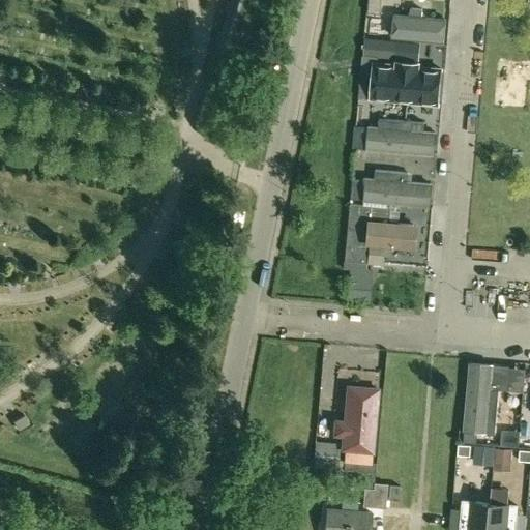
[(367,0),(367,12),(381,13),(381,0),(367,0)]
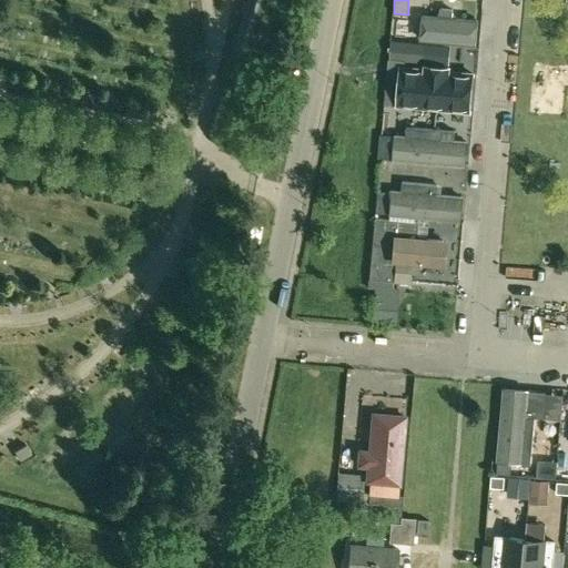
[(424,13),(422,38),(474,42),(476,18),(424,13)]
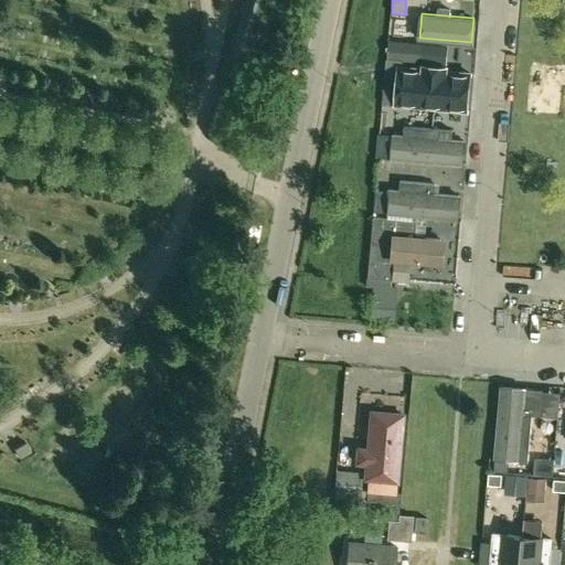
[(396,60),(398,41),(390,40),(387,59),(396,60)]
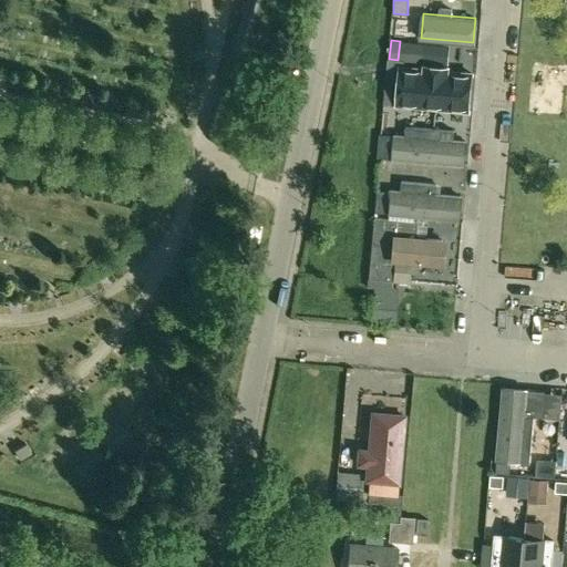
[(472,72),(399,65),(395,102),(468,109),(472,72)]
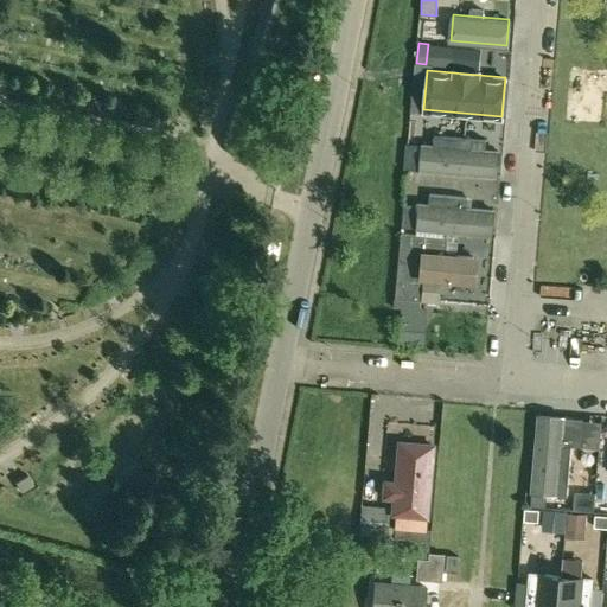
[(422,141),(420,170),(497,176),(499,147),(422,141)]
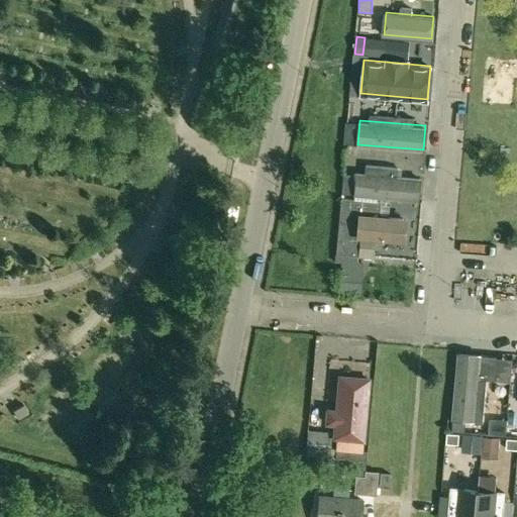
[(420,176),(355,171),(353,194),(419,199),(420,176)]
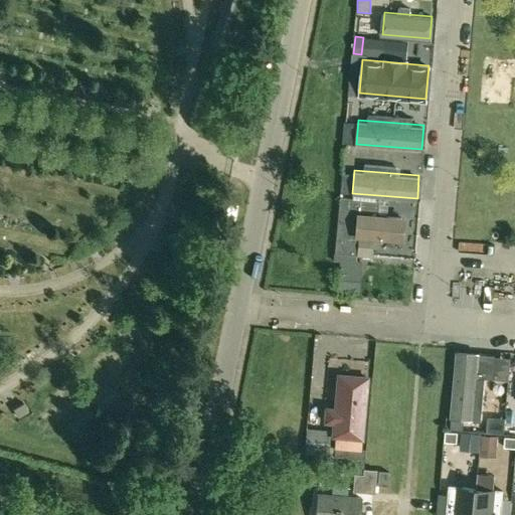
[(356,212),(354,234),(403,238),(405,217),(356,212)]
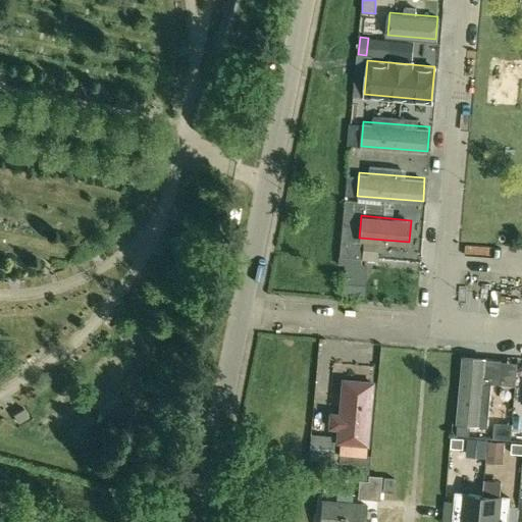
[(462,356),(457,420),(486,423),(491,358),(462,356)]
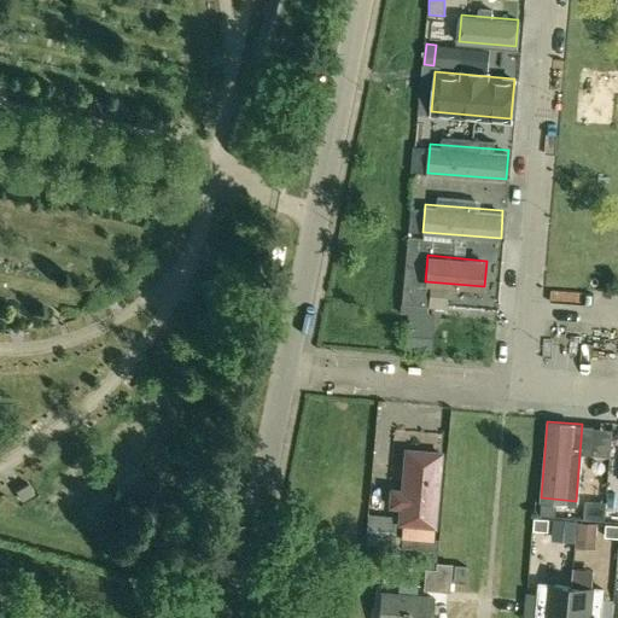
[(404,449),(398,520),(433,523),(439,452),(404,449)]
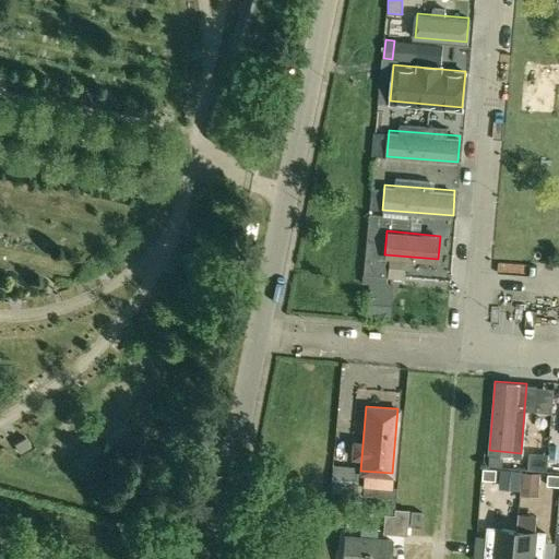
[(528,452),(527,470),(547,471),(548,453),(528,452)]
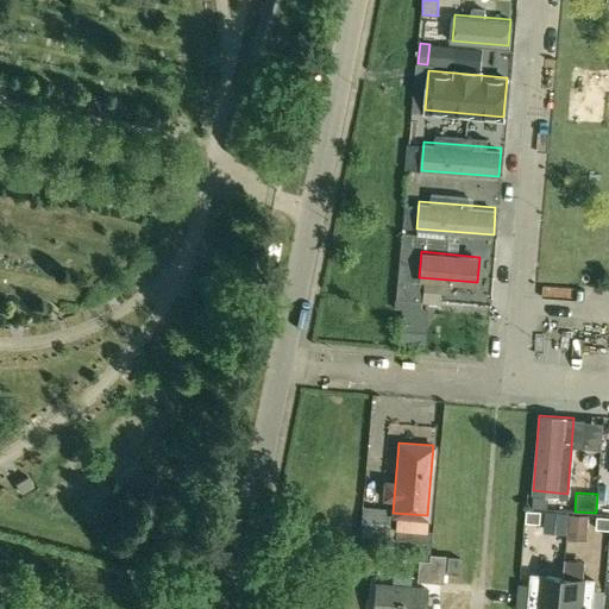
[(432,532),(385,527),(388,510),(362,508),(359,534),(385,537),(384,539),(431,542),(432,532)]
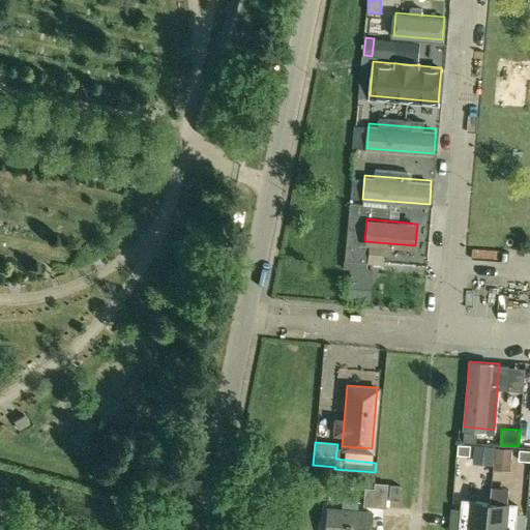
[(459,444),(458,454),(470,455),(471,445),(459,444)]
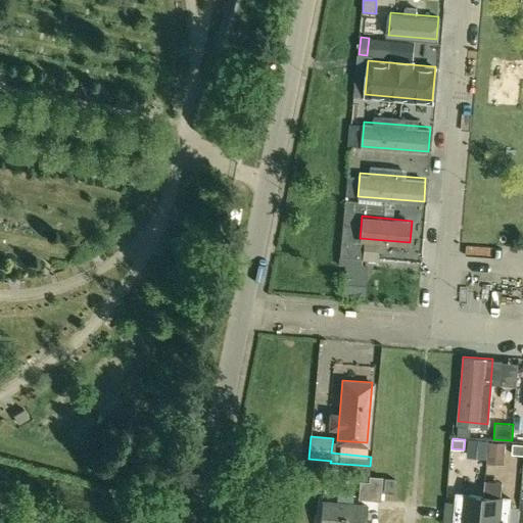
[(468,440),(467,458),(487,459),(488,441),(468,440)]
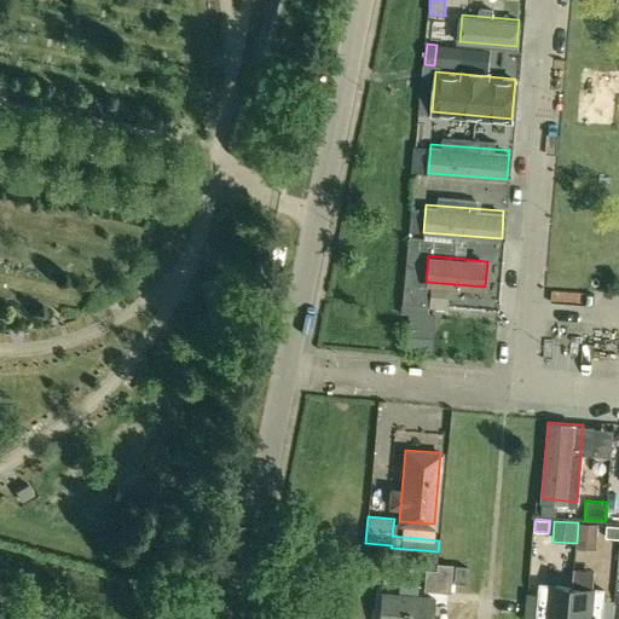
[(577,549),(596,550),(599,525),(579,524),(577,549)]
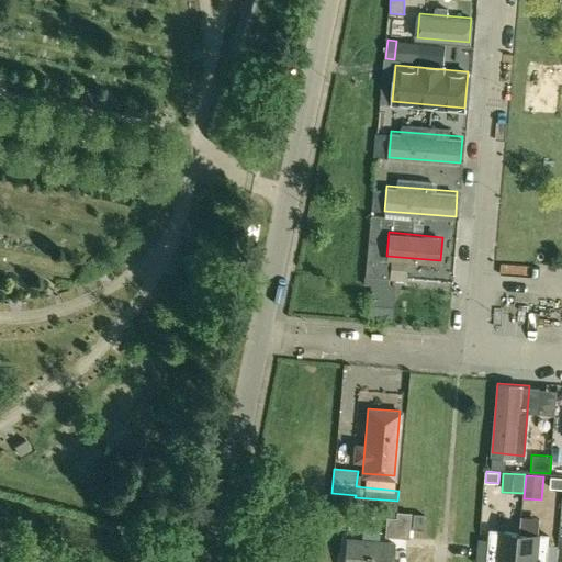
[(561,489),(561,478),(551,476),(550,487),(561,489)]
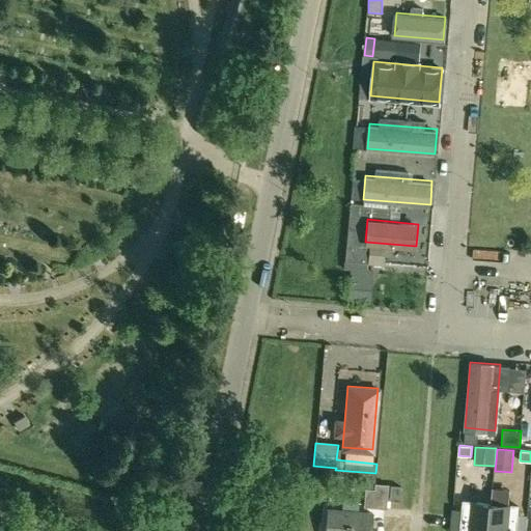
[(363,507),(386,509),(388,484),(374,483),(374,490),(365,488),(363,507)]
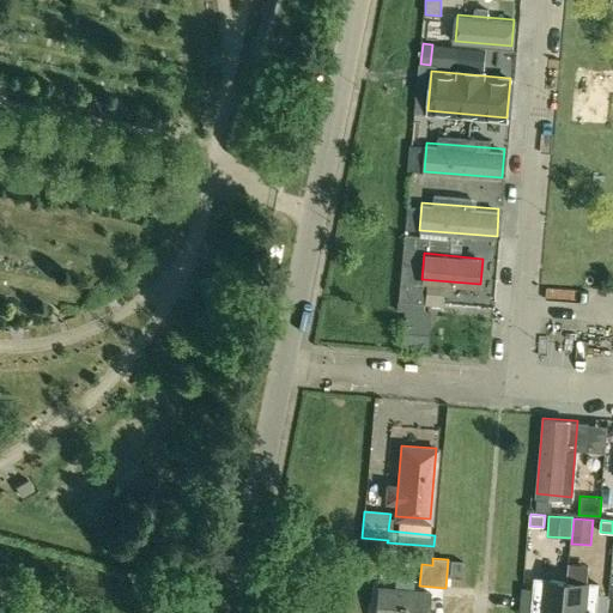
[(462,562),(450,560),(449,577),(460,578),(462,562)]
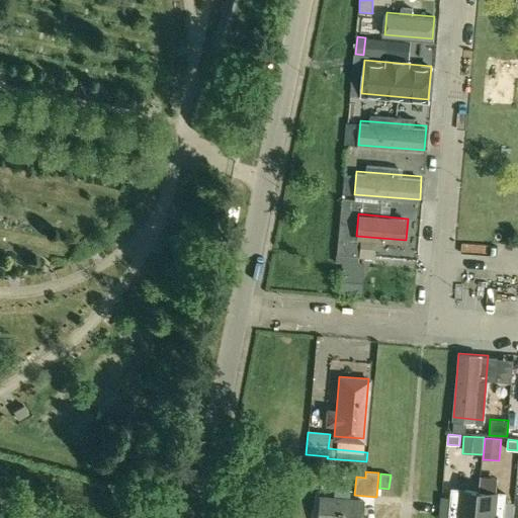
[(503,517),(505,494),(496,494),(498,478),(480,476),(479,492),(476,517),(503,517)]
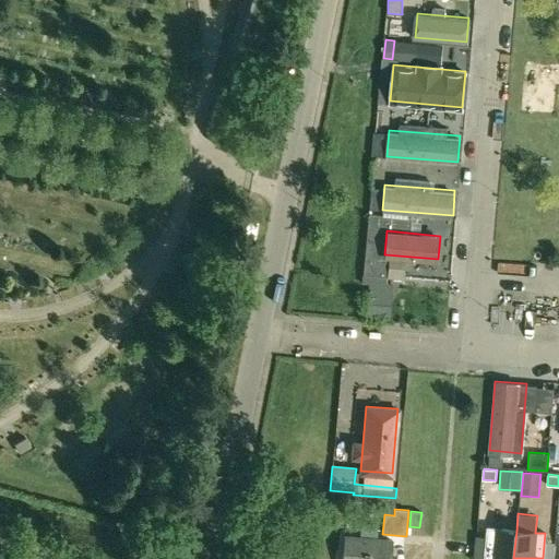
[(485,558),(513,558),(516,531),(488,528),(485,558)]
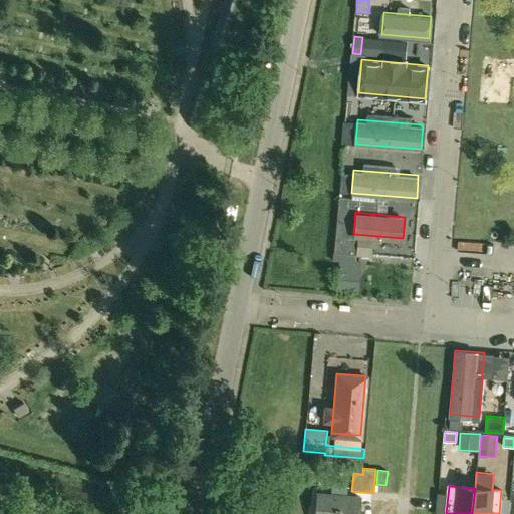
[(313,513),(358,513),(360,498),(316,494),(313,513)]
